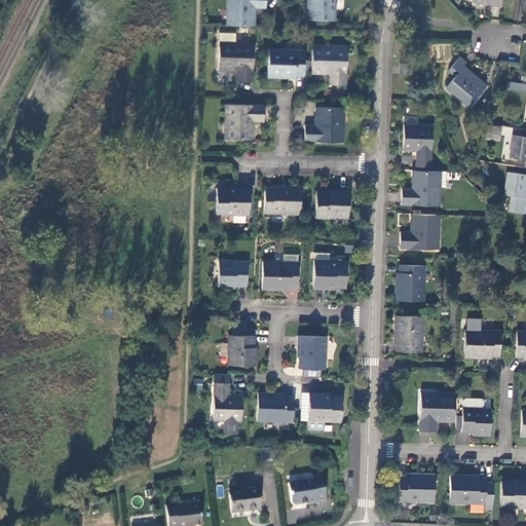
[(226,0),(226,25),(254,26),(255,7),(265,8),(264,0),(226,0)]
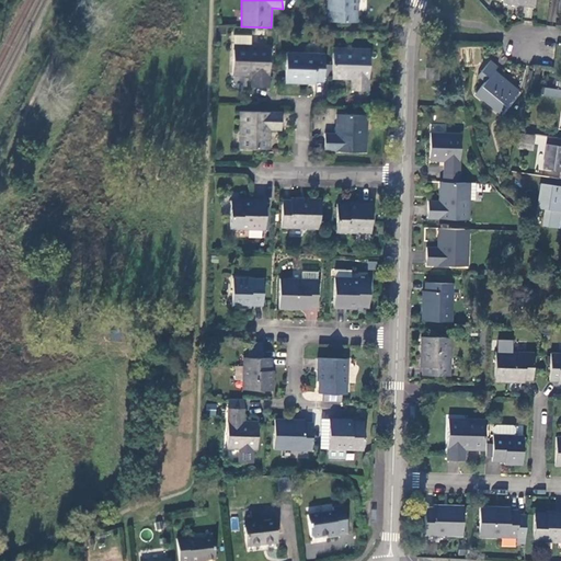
[(356,23),(356,0),(327,0),(330,0),(329,21),(356,23)]
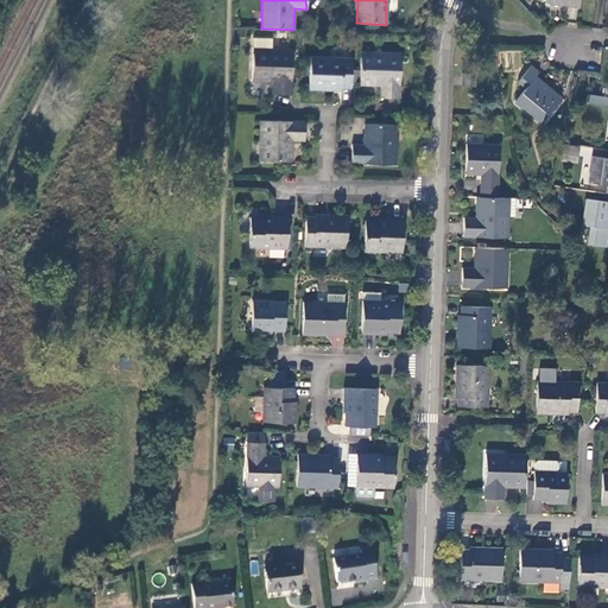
[(255,40),(255,50),(274,51),(274,40),(255,40)]
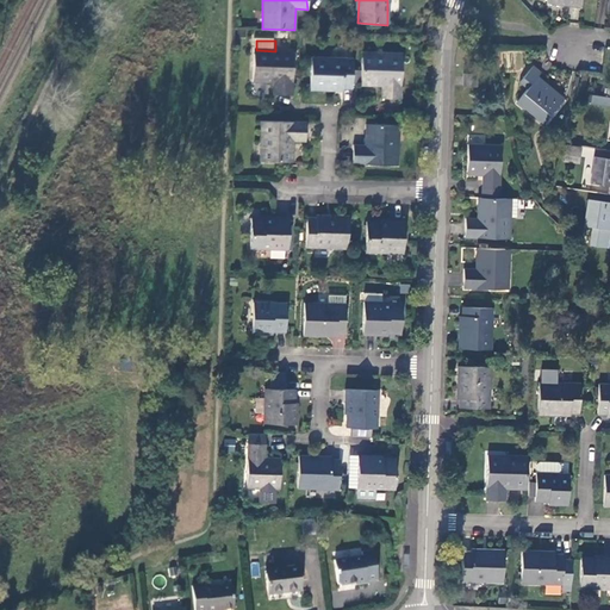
[(294,97),(296,51),(256,50),(255,82),(274,83),(274,95),(294,97)]
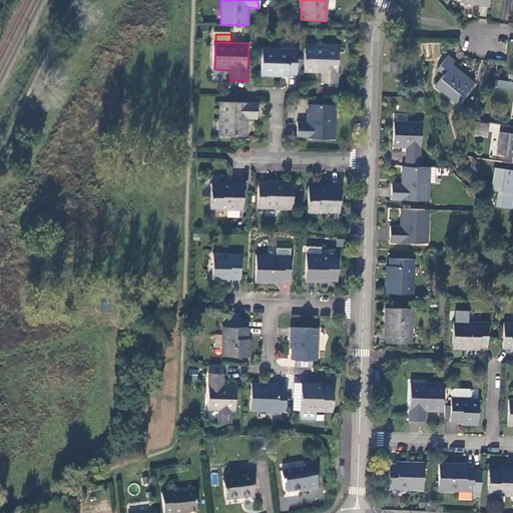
[(305,69),(305,71),(323,72),(323,82),(339,82),(340,45),(306,44),(305,60),(305,69)]
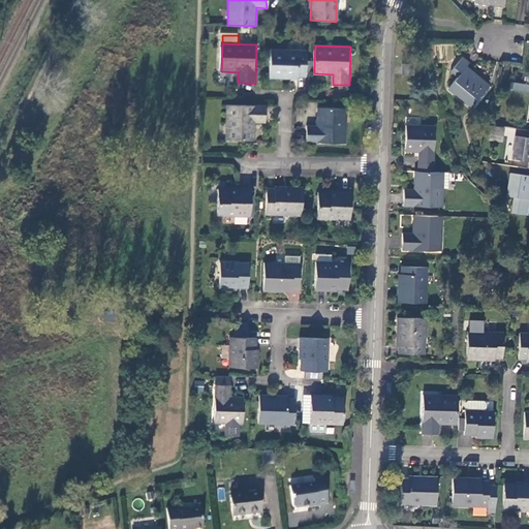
[(307,50),(272,50),(271,78),(283,79),(283,75),(306,76),(306,71),(307,62),(307,50)]
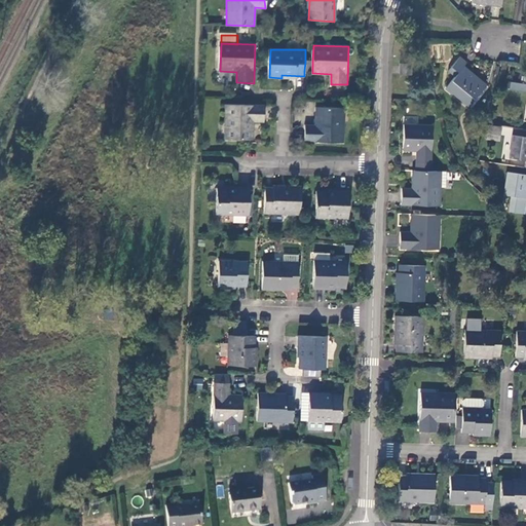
[(467,63),(460,57),(449,72),(455,77),(447,87),(470,107),(487,84),(464,67),(467,63)]
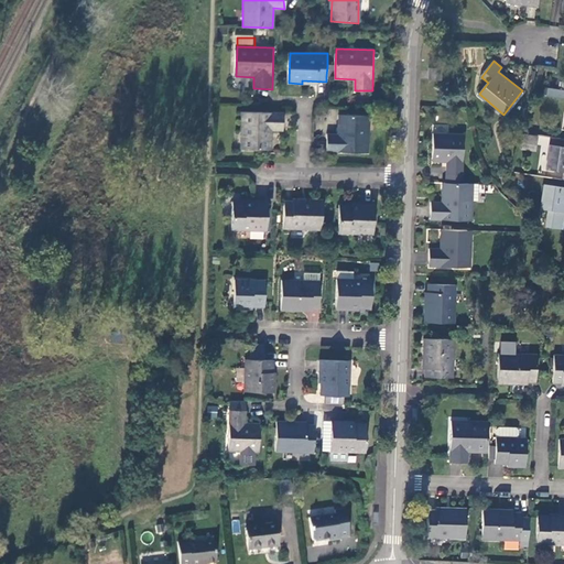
[(327,66),(326,76),(335,76),(335,66),(327,66)]
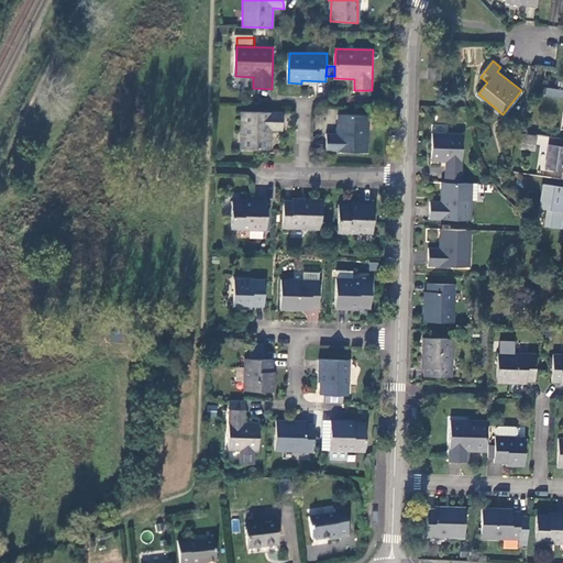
[(439,80),(440,69),(430,68),(429,80),(439,80)]
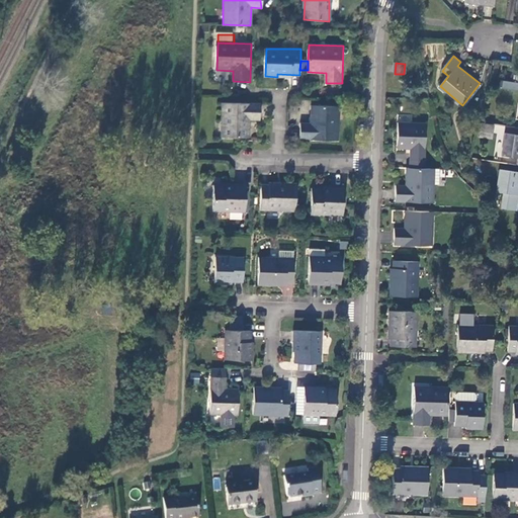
[(503,81),(496,80),(495,88),(502,89),(503,81)]
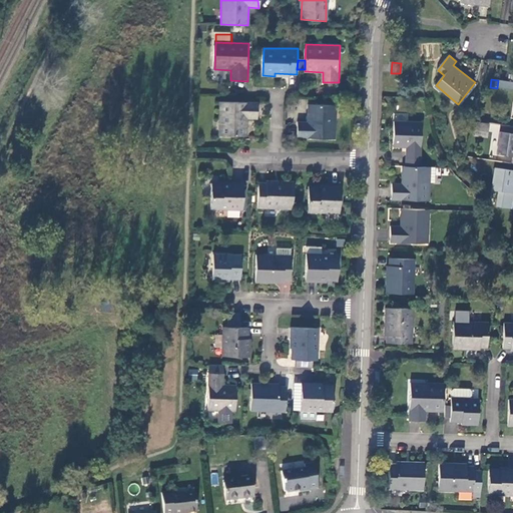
[(512,82),(498,80),(497,88),(512,90),(512,82)]
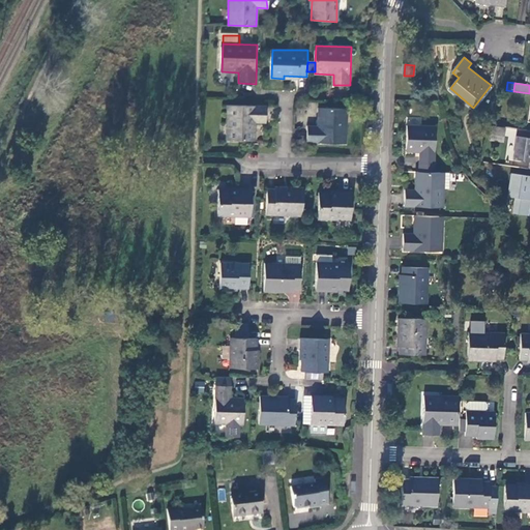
[(267,106),(228,105),(227,140),(255,141),(257,122),(266,122),(267,106)]
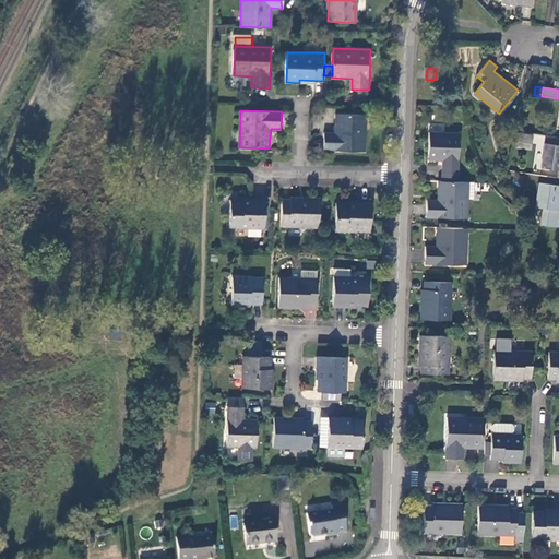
[(366,152),(367,115),(336,114),(335,133),(324,132),(325,151),(366,152)]
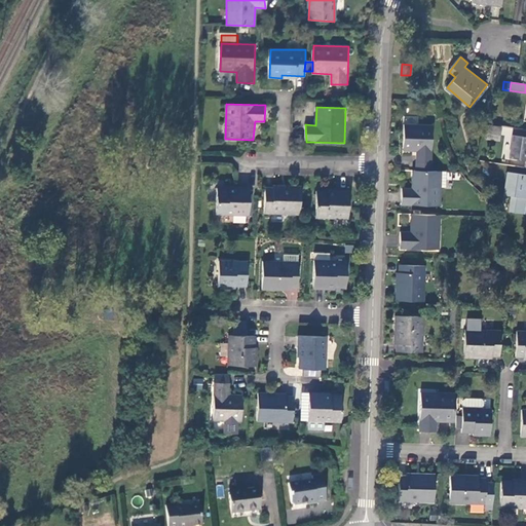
[(431,164),(433,126),(405,125),(404,147),(417,148),(416,163),(431,164)]
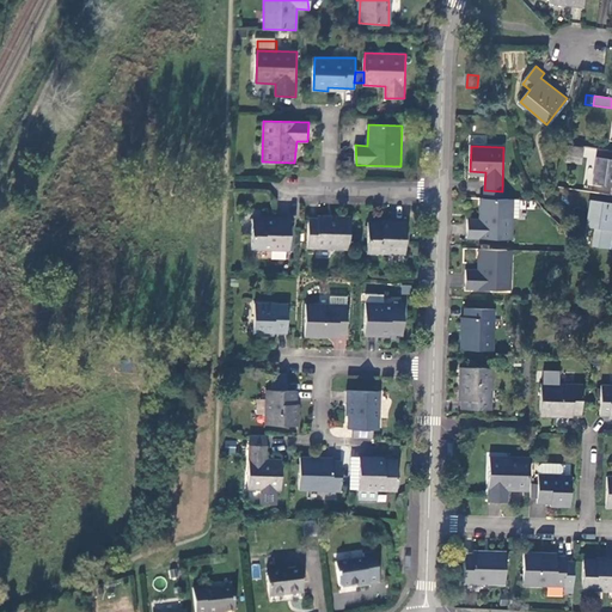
[(567,146),(565,155),(582,158),(583,148),(567,146)]
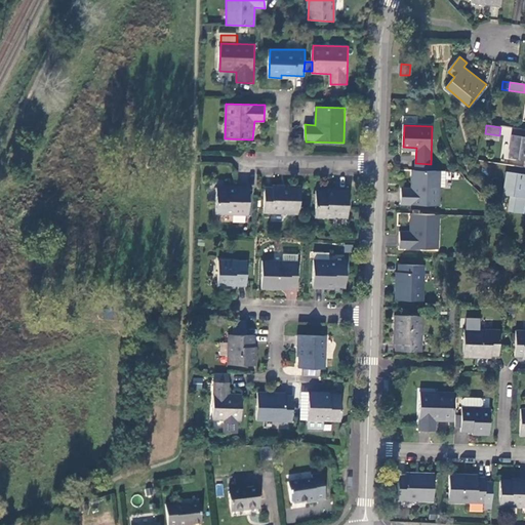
[(524,167),(524,136),(513,135),(510,158),(524,160),(524,165),(524,168),(524,167)]
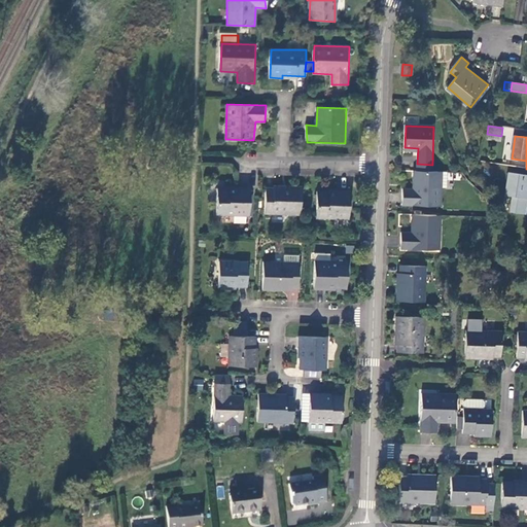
[(442,172),(417,171),(417,188),(403,189),(402,207),(441,209),(442,189),(442,172)]
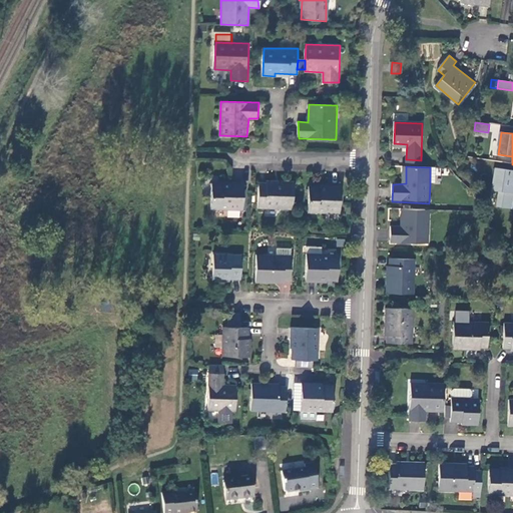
[(512,170),(496,168),(493,191),(499,192),(497,206),(512,209),(512,201),(512,170)]
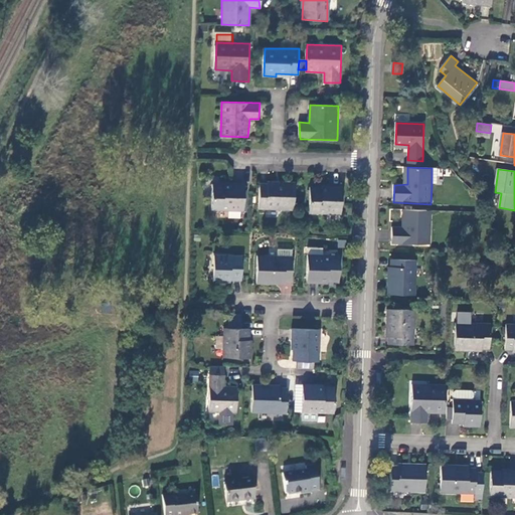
[(244,211),(245,184),(234,183),(234,186),(215,185),(213,210),(244,211)]
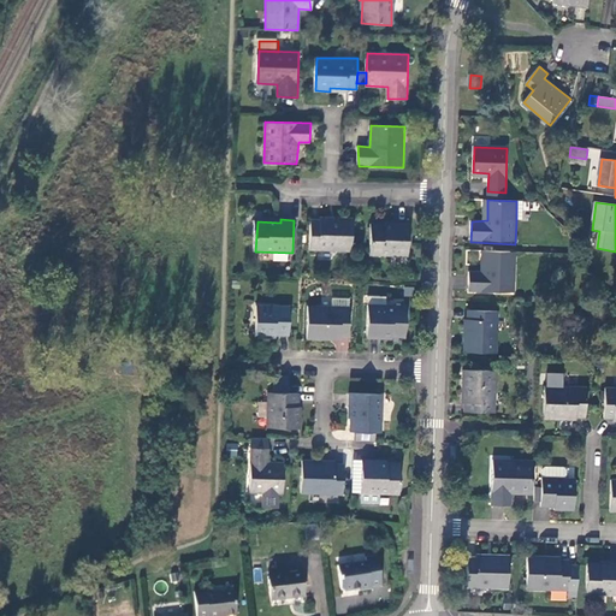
[(337,221),(312,221),(312,250),(353,252),(354,219),(337,219),(337,221)]
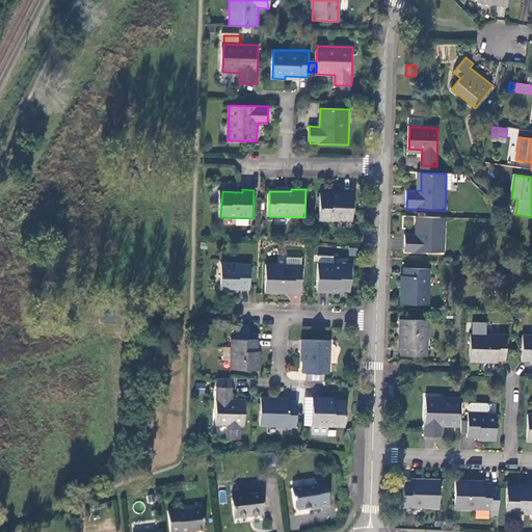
[(353,221),(354,193),(342,193),(342,195),(321,194),(320,221),(353,221)]
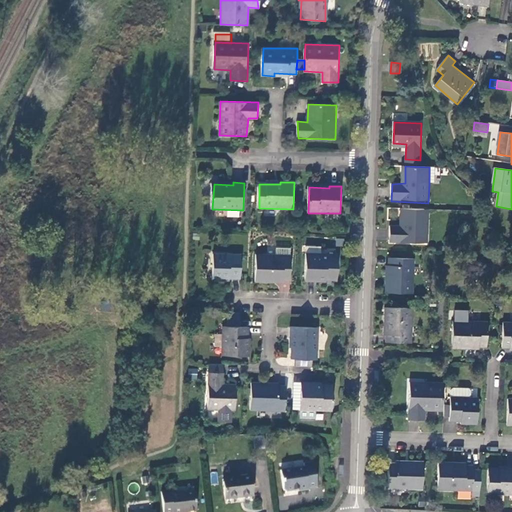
[(428,209),(404,208),(403,226),(390,225),(390,242),(426,243),(428,209)]
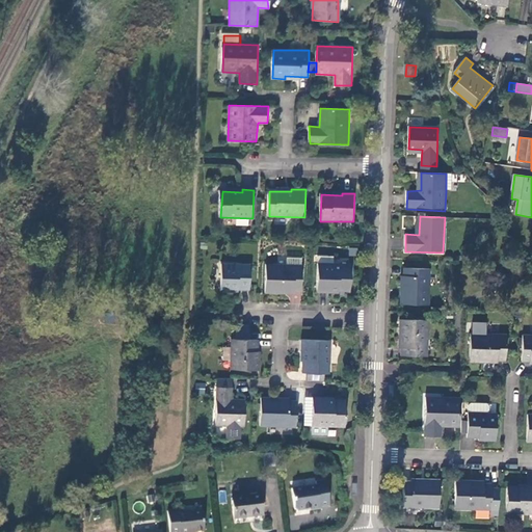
[(356,256),(356,247),(348,247),(348,256),(356,256)]
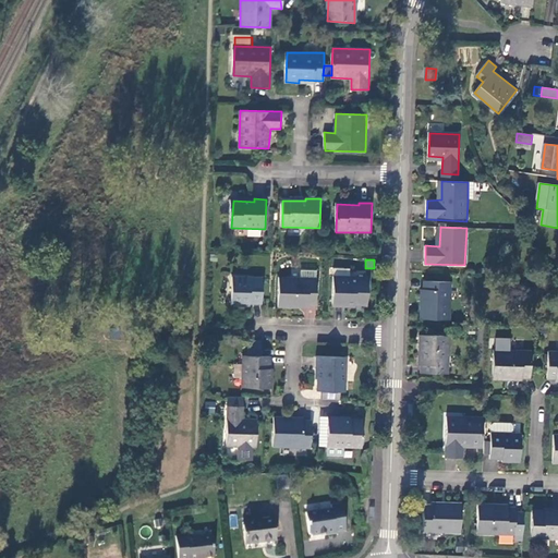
[(264,278),(233,277),(232,305),(250,306),(250,303),(263,304),(264,278)]
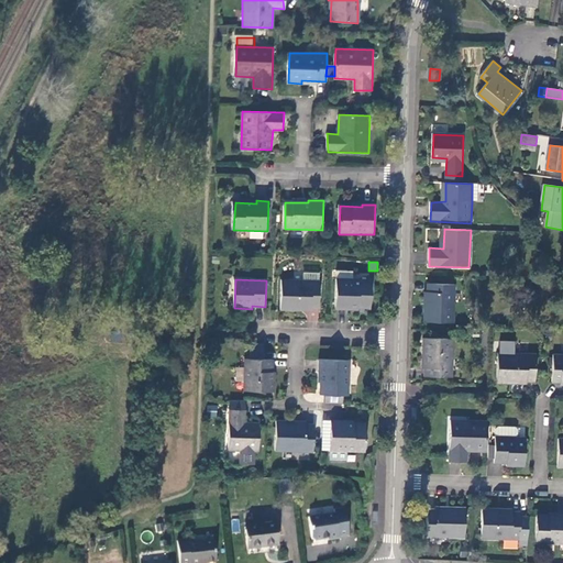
[(354,279),(338,279),(337,309),(349,310),(349,307),(371,308),(372,280),(354,279)]
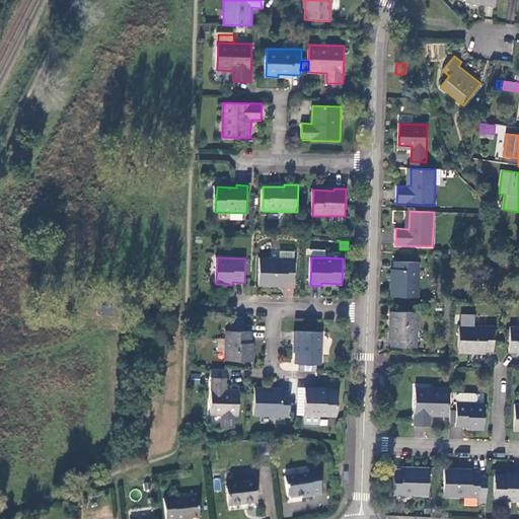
[(281,260),(261,258),(260,286),(274,286),(274,283),(295,285),(295,260),(281,260)]
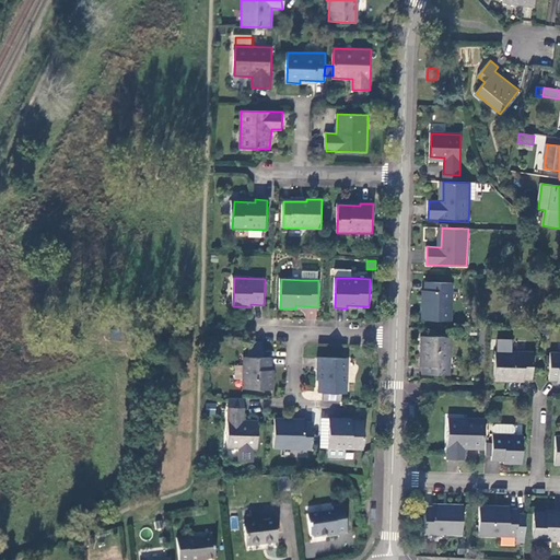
[(451,322),(452,283),(426,283),(424,305),(422,305),(422,321),(451,322)]
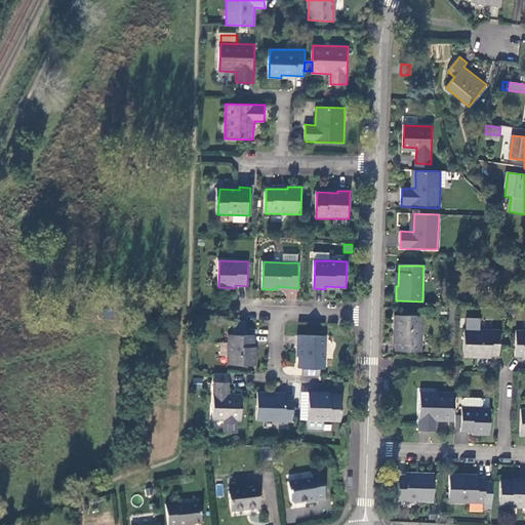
[(295,299),(296,292),(286,290),(285,297),(295,299)]
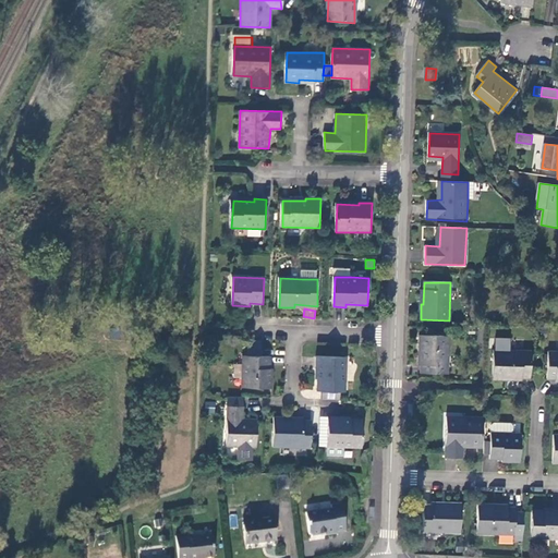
[(447,375),(448,337),(421,336),(421,359),(417,359),(417,374),(447,375)]
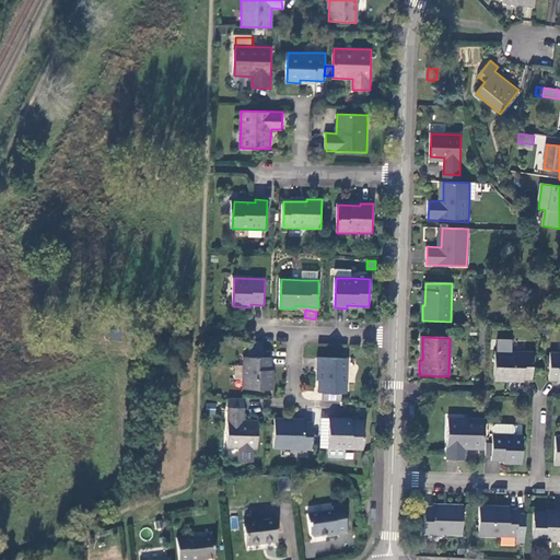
[(533,352),(494,352),(493,382),(508,383),(508,380),(532,380),(533,352)]
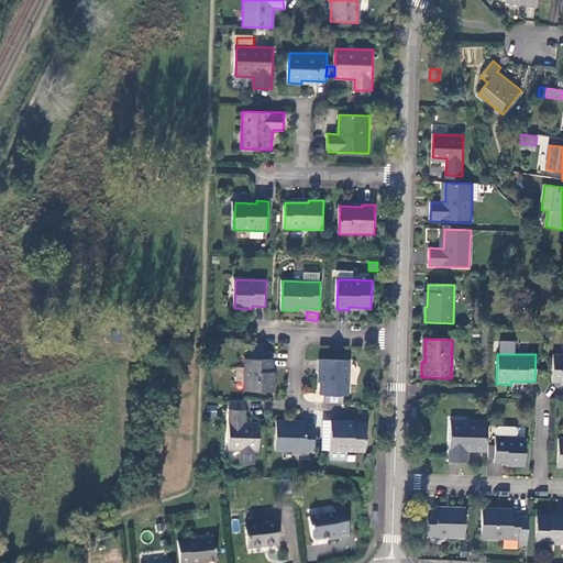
[(562,356),(553,356),(552,384),(562,383),(562,356)]
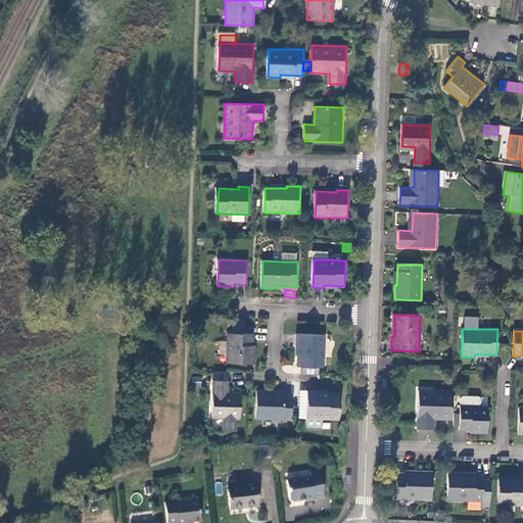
[(253,334),(228,334),(227,362),(254,364),(255,347),(253,346),(253,334)]
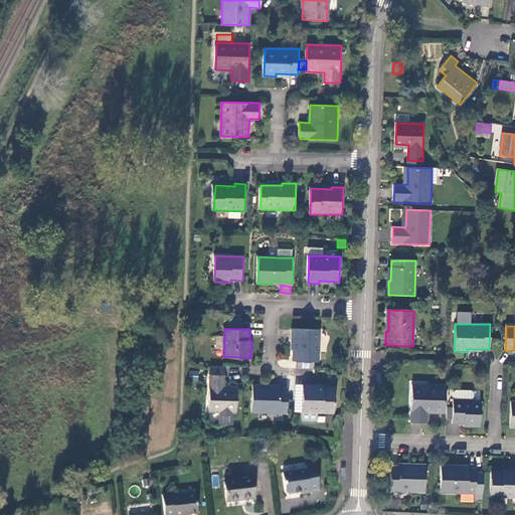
[(318,362),(319,330),(292,330),(291,342),(294,342),(293,361),(298,362),(298,369),(314,369),(315,362),(318,362)]
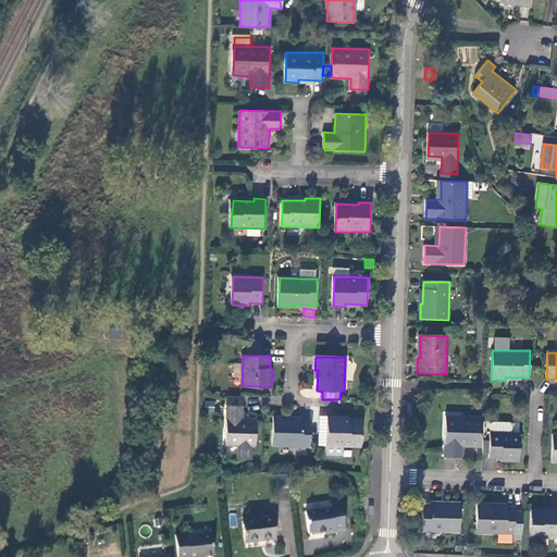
[(227,395),(226,406),(225,446),(238,446),(238,459),(251,460),(252,446),(257,447),(257,421),(242,420),(243,396),(227,395)]
